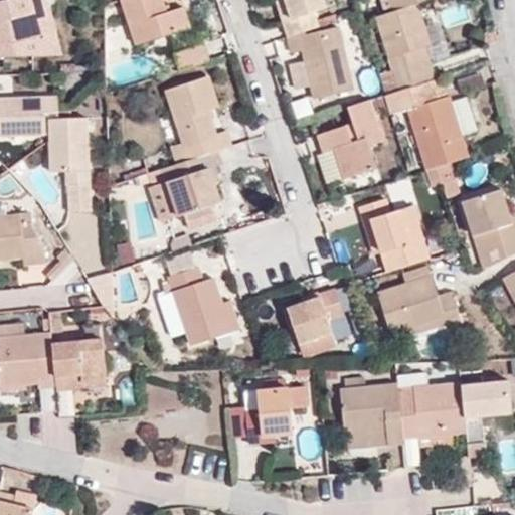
[(0,0),(0,52),(41,52),(38,39),(47,37),(40,9),(49,7),(47,0),(0,0)]
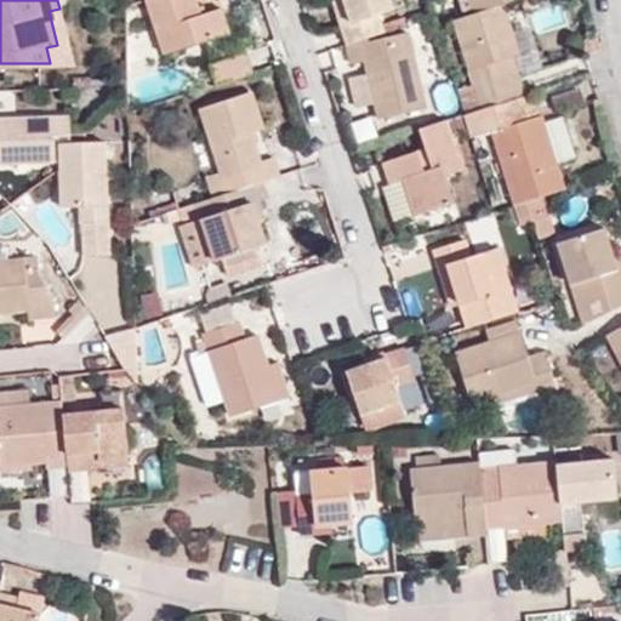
[(147,6),(144,0),(142,0),(126,6),(129,13),(147,6)]
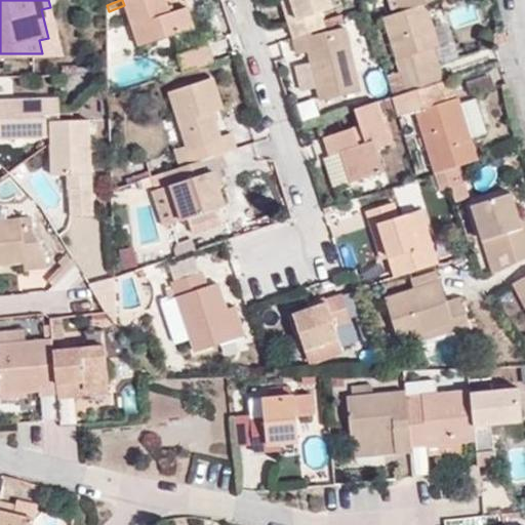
[(170,12),(166,0),(122,0),(124,5),(137,43),(195,25),(189,6),(170,12)]
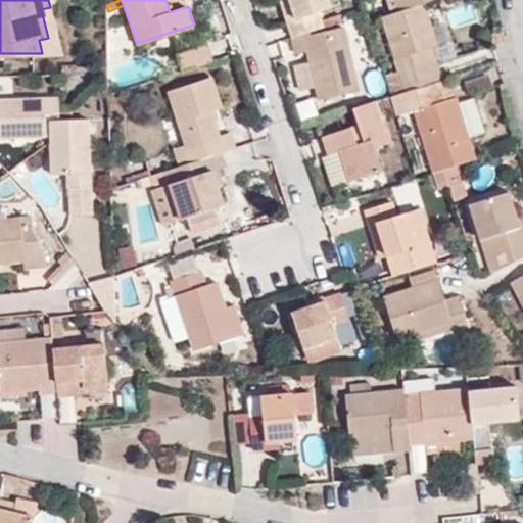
[(289,0),(281,0),(279,1),(286,21),(295,18),(289,0)]
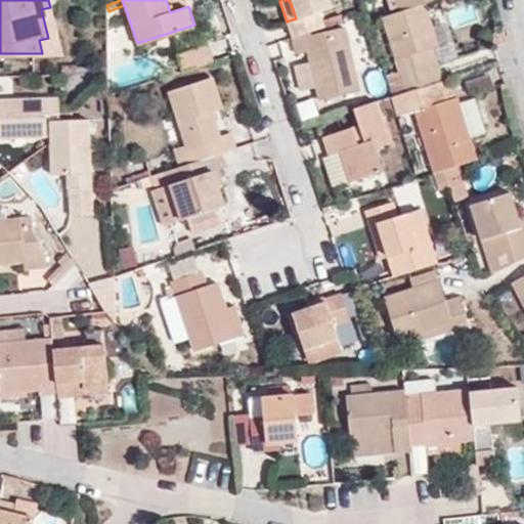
[(311,31),(324,27),(323,20),(320,10),(333,6),(331,0),(290,0),(296,18),(287,22),(291,38),(311,31)]
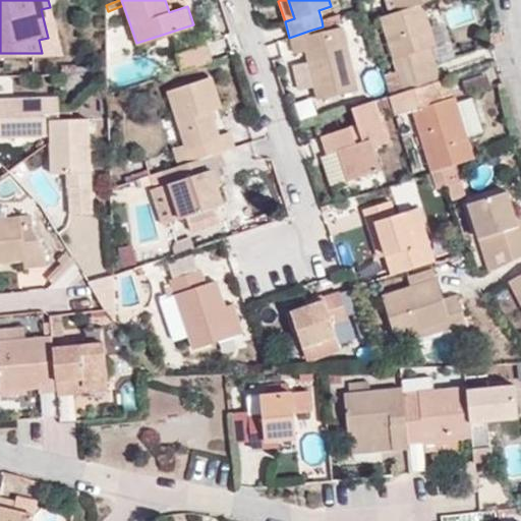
[(395,0),(399,10),(422,3),(432,0),(395,0)]
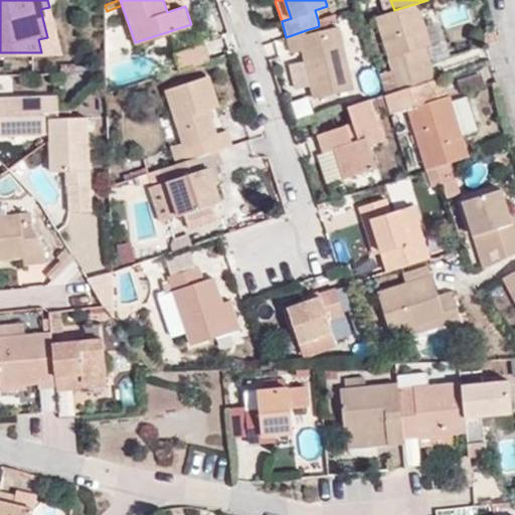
[(425,46),(431,44),(417,3),(394,10),(376,16),(397,83),(399,91),(407,88),(428,80),(423,63),(430,60),(425,46)]
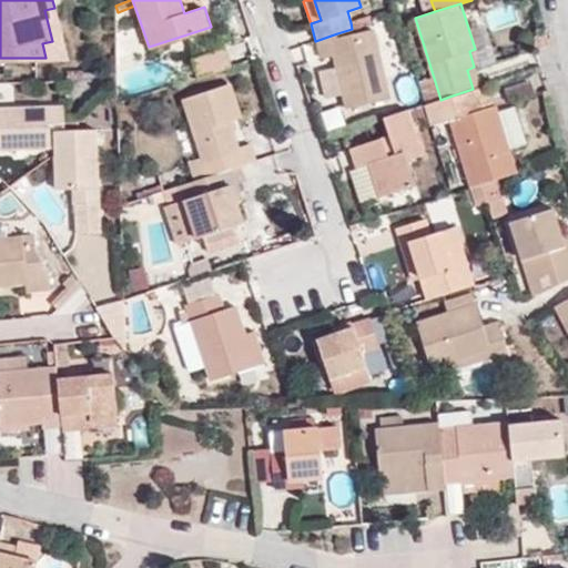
[(46,58),(68,58),(54,8),(44,10),(52,41),(42,43),(46,58)]
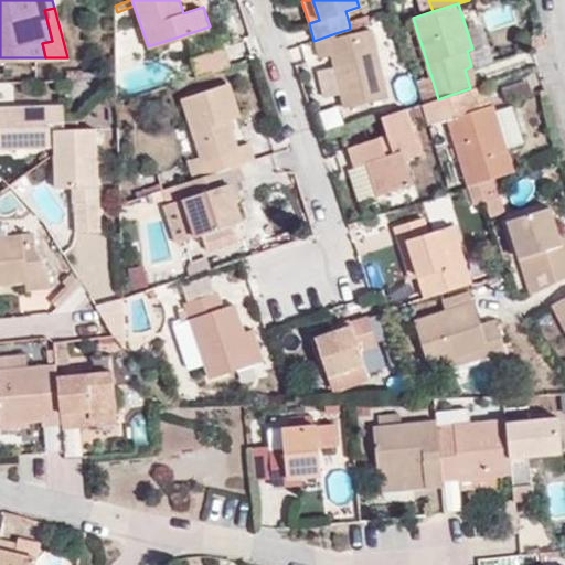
[(372,21),(394,14),(392,8),(370,16),(372,21)]
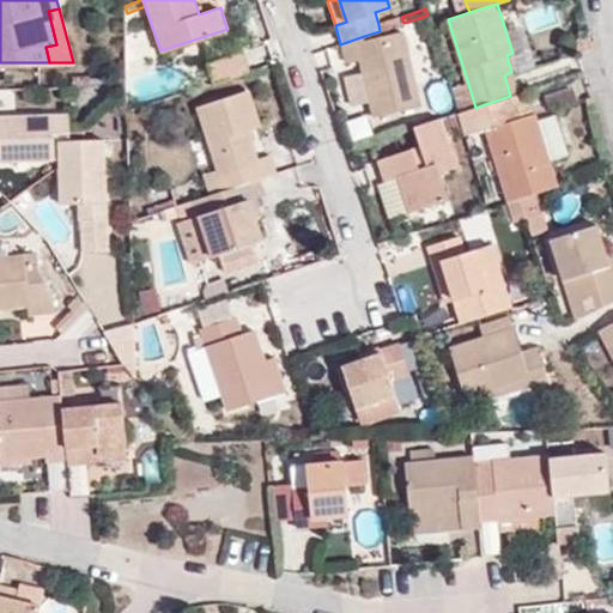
[(380,31),(404,23),(401,17),(378,24),(380,31)]
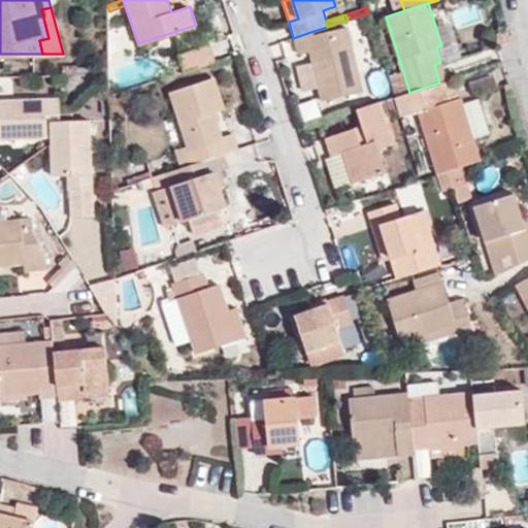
[(314,66),(319,89),(322,101),(363,91),(349,27),(314,34),(314,31),(293,38),(298,54),(309,52),(314,66)]
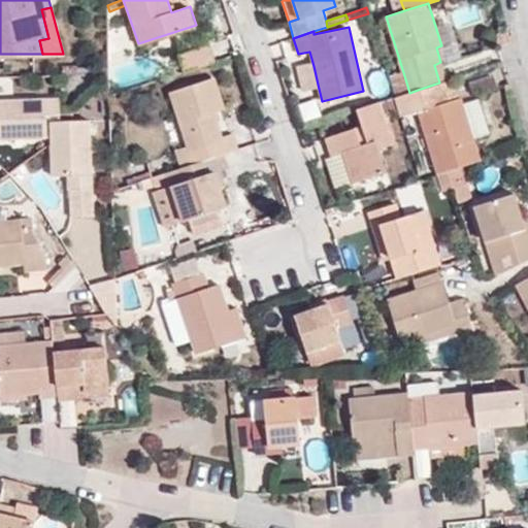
[(439,83),(447,80),(440,62),(434,65),(439,83)]
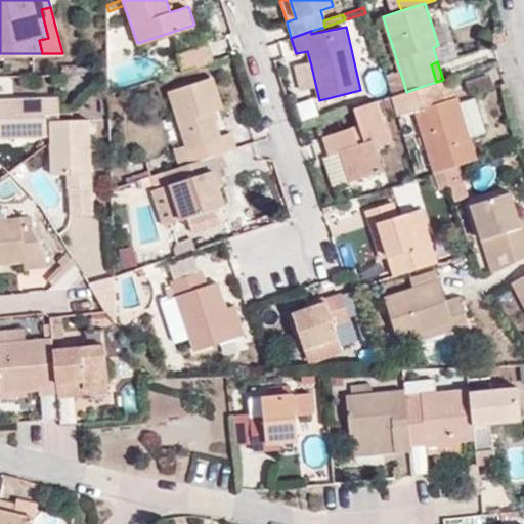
[(54,70),(55,75),(76,75),(76,63),(62,64),(61,70),(54,70)]
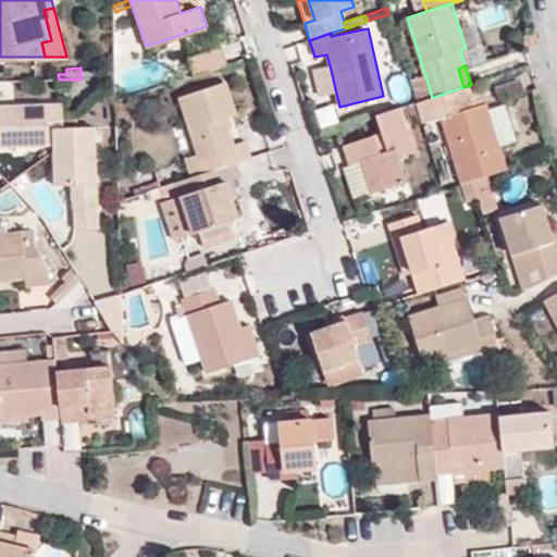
[(316,74),(322,97),(336,94),(331,70),(316,74)]
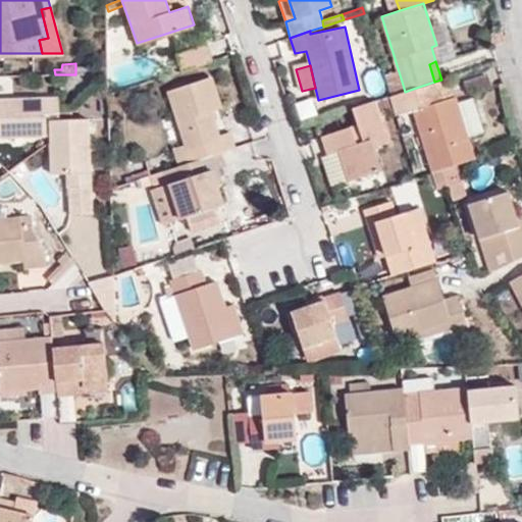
[(486,73),(465,81),(470,94),(490,86),(486,73)]
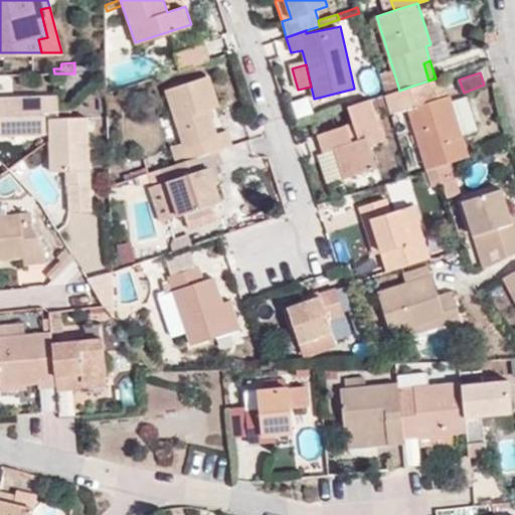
[(165,90),(183,145),(188,159),(211,152),(232,145),(227,130),(215,133),(208,110),(219,105),(209,75),(165,90)]
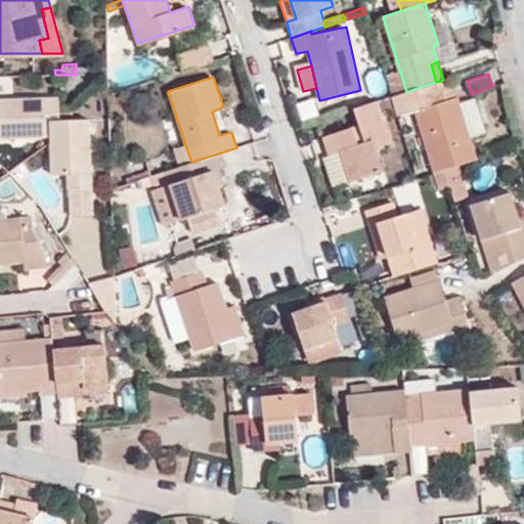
[(455,96),(453,97),(446,79),(443,80),(436,82),(415,89),(406,92),(391,96),(397,115),(415,110),(433,172),(445,169),(475,159),(469,138),(459,106),(455,96)]
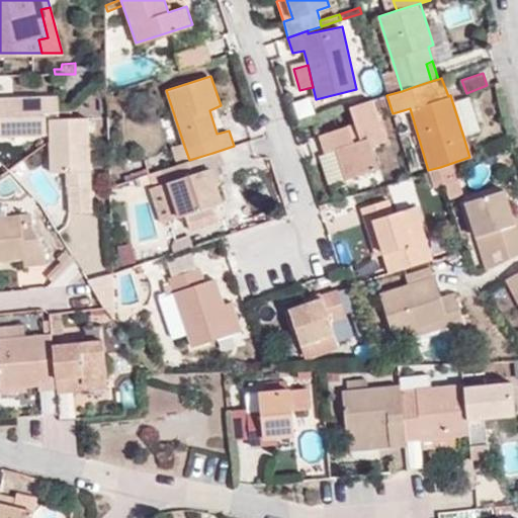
[(384,89),(386,95),(402,91),(400,84),(384,89)]
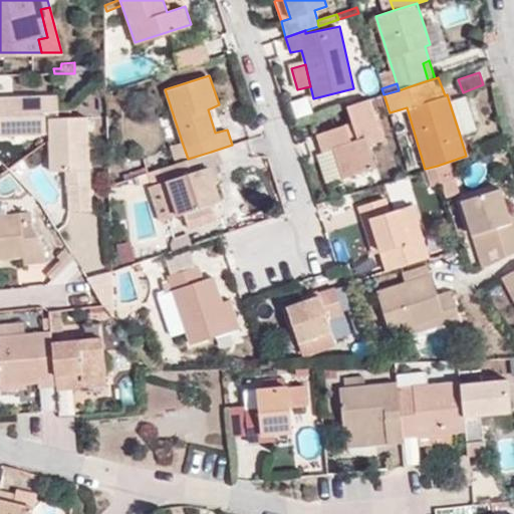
[(43,111),(58,111),(58,107),(58,94),(0,96),(0,135),(44,134),(43,111)]
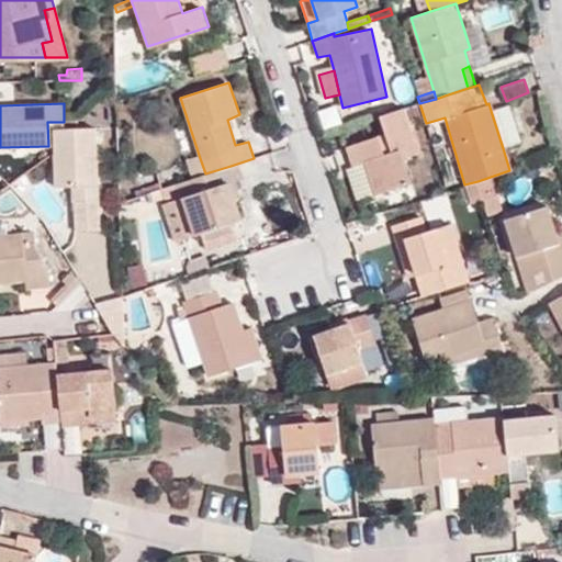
[(403,157),(419,152),(406,108),(382,115),(394,152),(384,155),(378,135),(346,146),(351,166),(364,161),(375,193),(411,183),(403,157)]
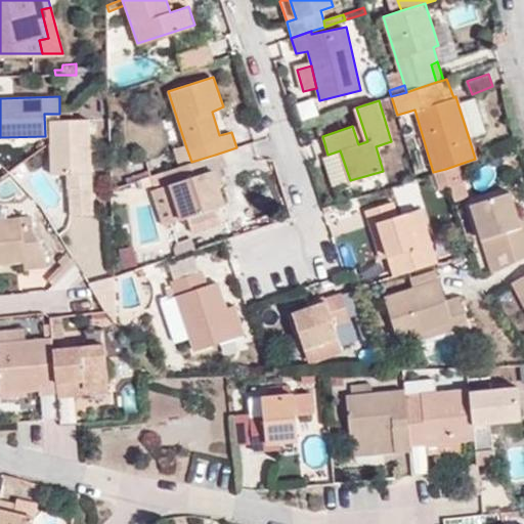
[(482,134),(473,102),(459,106),(469,138),(482,134)]
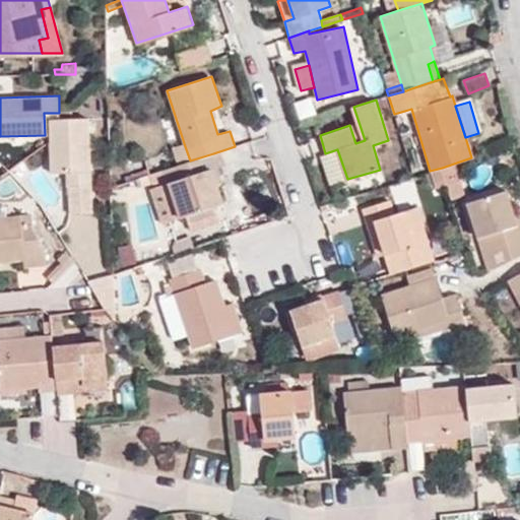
[(300,121),(313,117),(309,103),(296,107),(300,121)]
